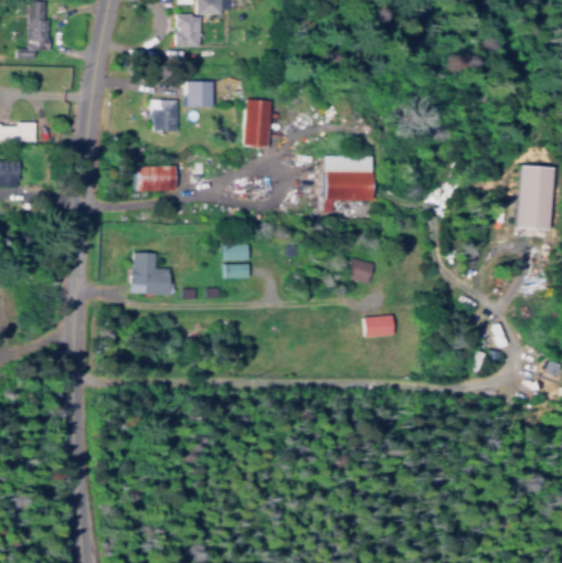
[(27,49),(14,49),(14,59),(34,59),(34,51),(46,51),(48,1),(28,0),(27,49)]
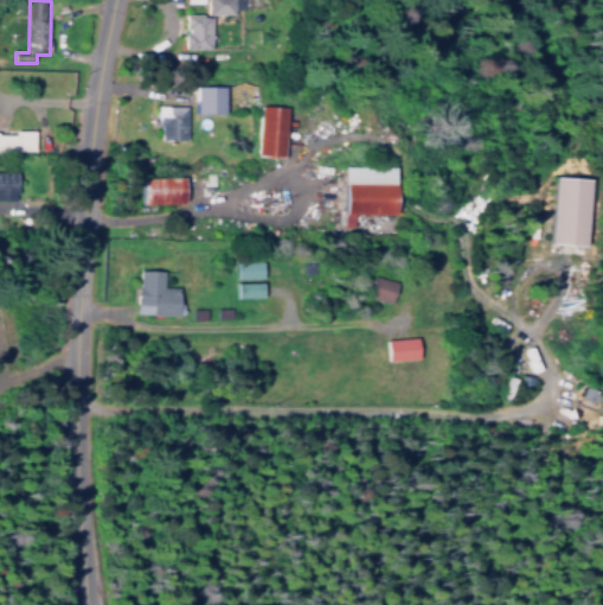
[(215,51),(216,14),(244,16),(244,0),(207,0),(207,16),(187,16),(187,51),(215,51)]
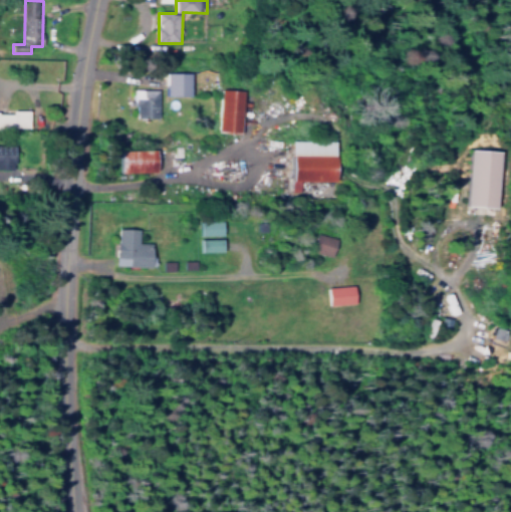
[(170,74),(170,97),(194,97),(194,73),(170,74)]
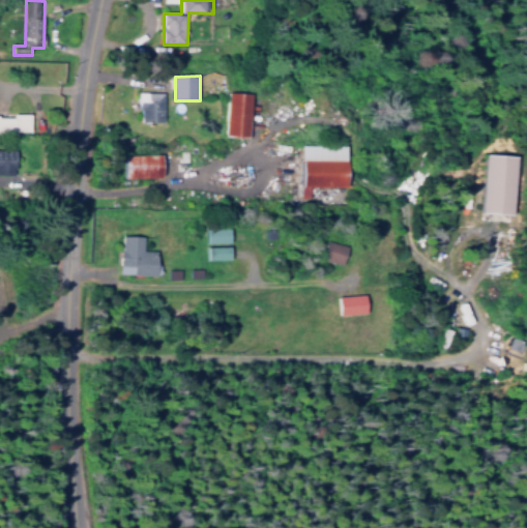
[(166,94),(142,93),(141,123),(165,124),(166,94)]
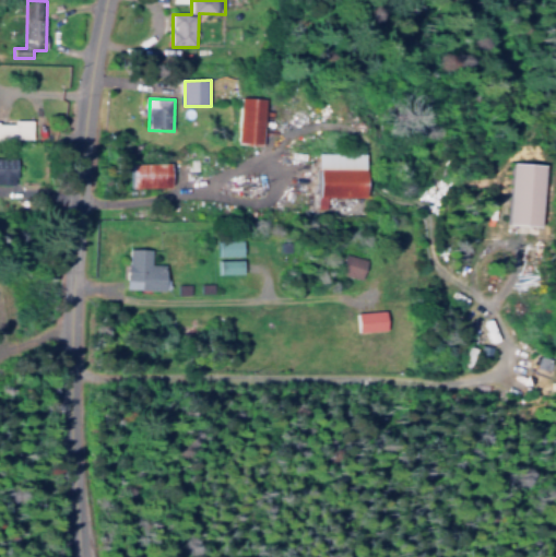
[(268,101),(243,99),(240,144),(265,145),(268,101)]
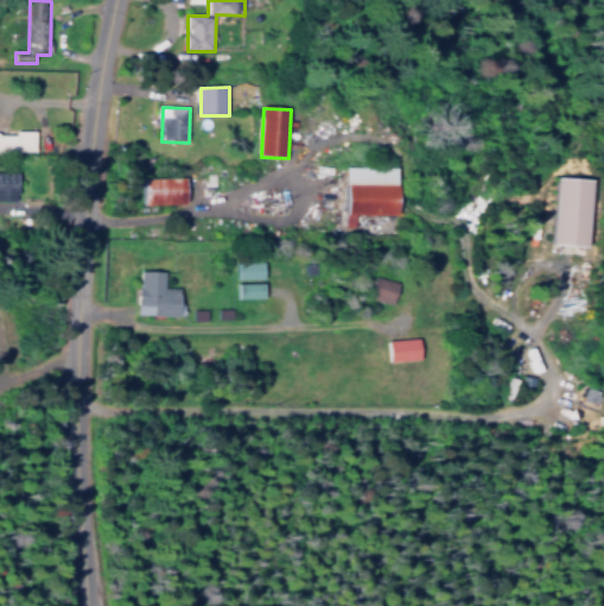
[(0,152),(37,153),(38,132),(16,132),(16,136),(0,134),(0,152)]
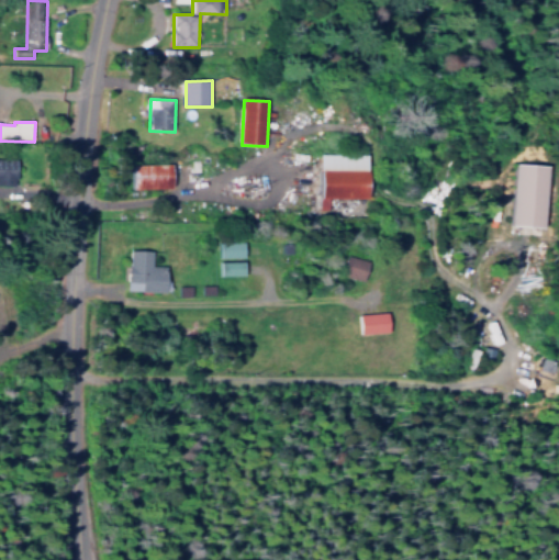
[(372,200),(372,171),(344,171),(345,156),(324,155),(323,199),(372,200)]
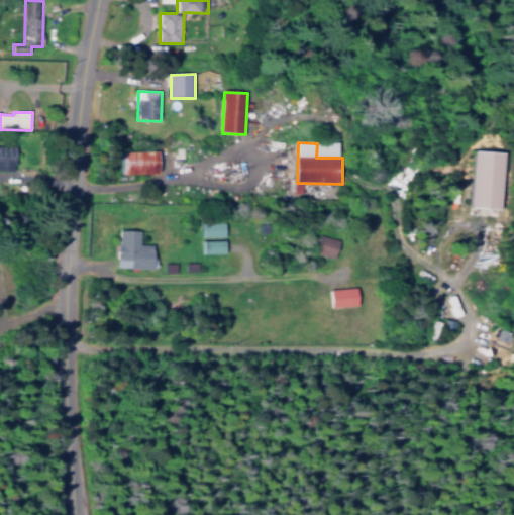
[(125,152),(125,176),(162,175),(161,151),(125,152)]
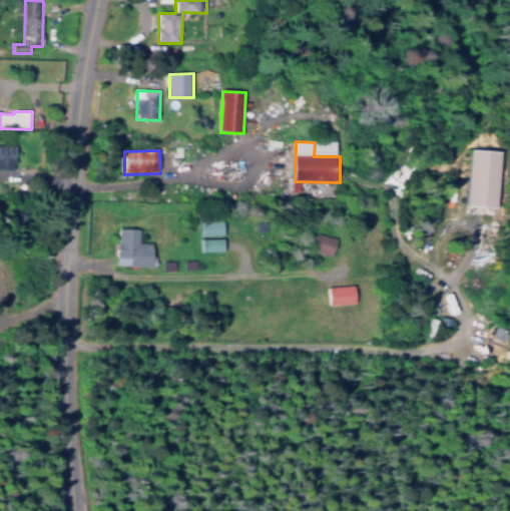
[(487,207),(490,151),(461,150),(458,206),(487,207)]
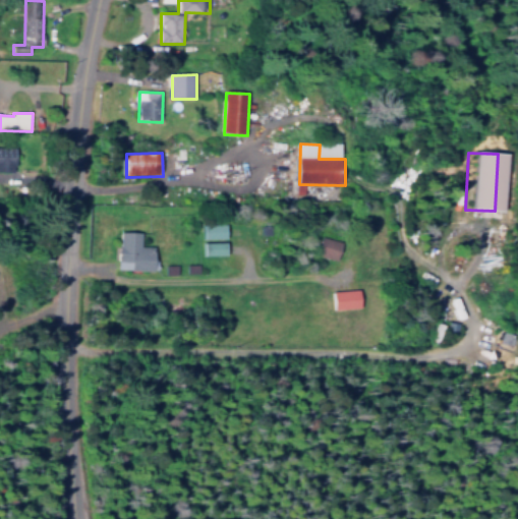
[(206,240),(229,241),(229,226),(206,226),(206,240)]
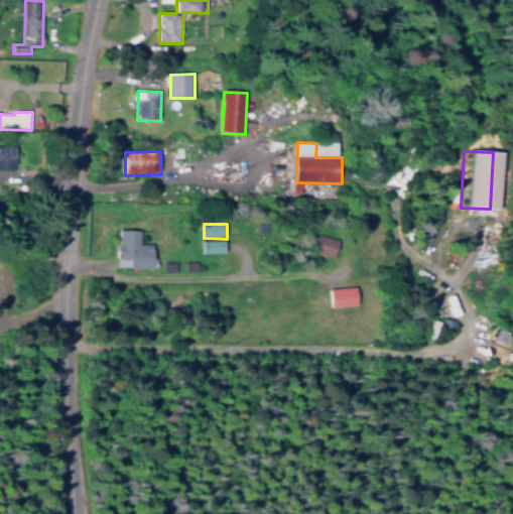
[(142,246),(142,232),(121,231),(119,269),(155,270),(156,247),(142,246)]
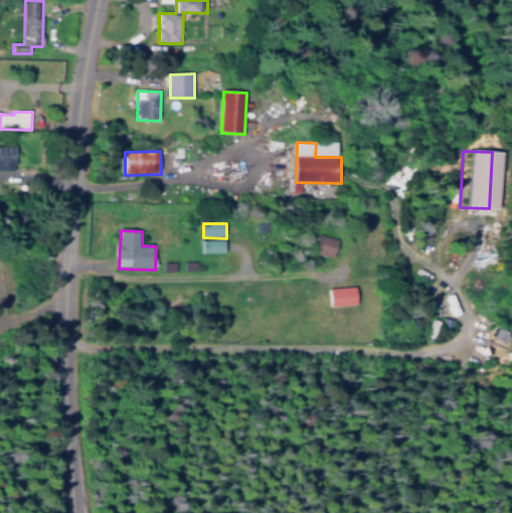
[(314,252),(335,260),(341,242),(320,235),(314,252)]
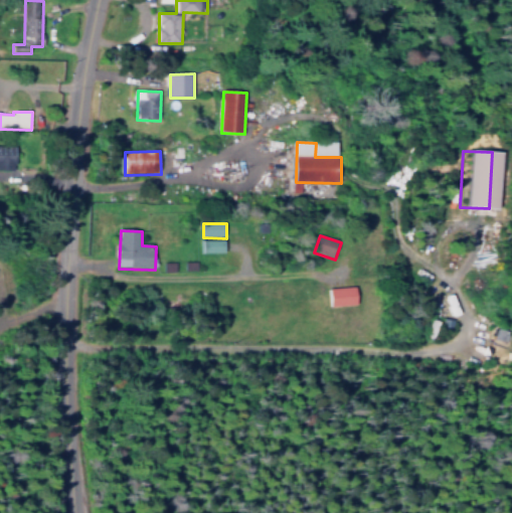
[(226,241),(203,241),(204,254),(227,253),(226,241)]
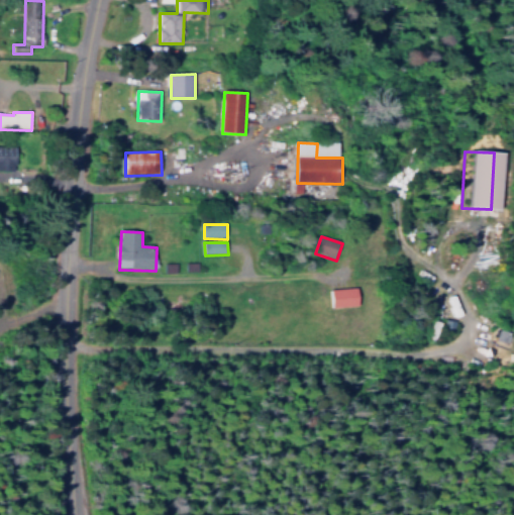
[(329,309),(361,308),(361,289),(329,290),(329,309)]
